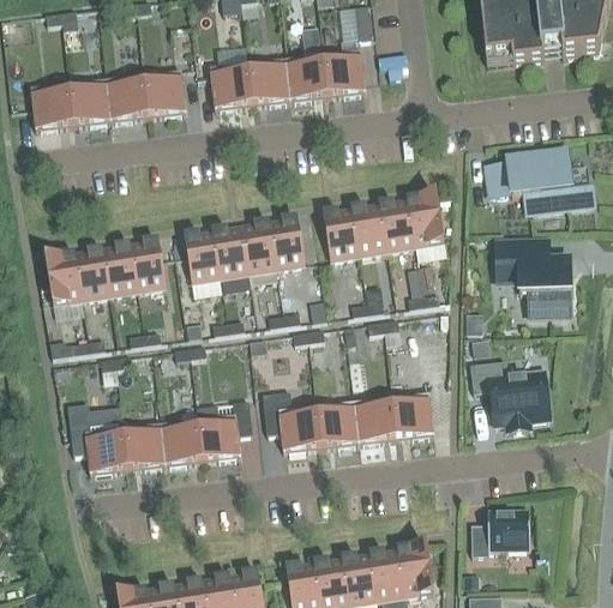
[(222,0),(223,14),(242,13),(242,5),(241,0),(222,0)]
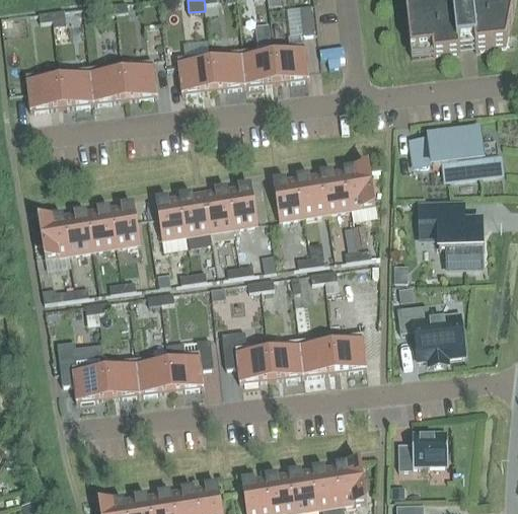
[(475,51),(475,50),(514,46),(514,45),(507,46),(516,0),(405,0),(411,49),(433,47),(433,54),(412,56),(412,57),(460,52),(459,44),(474,42),(475,51)]
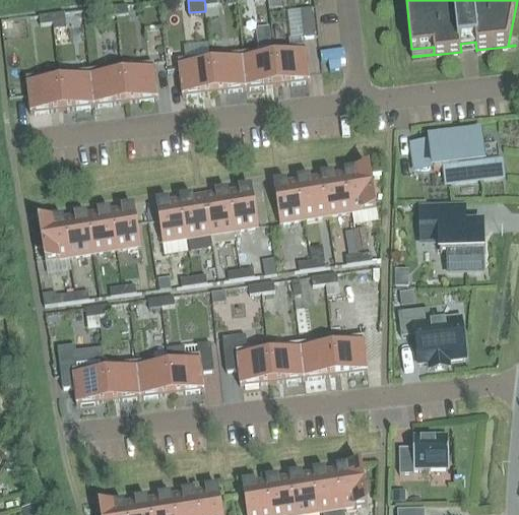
[(127,3),(115,4),(116,14),(129,12),(127,3)]
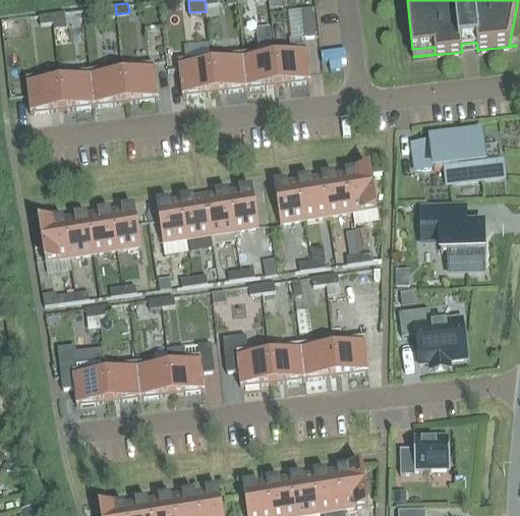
[(116,14),(115,4),(102,6),(103,15),(116,14)]
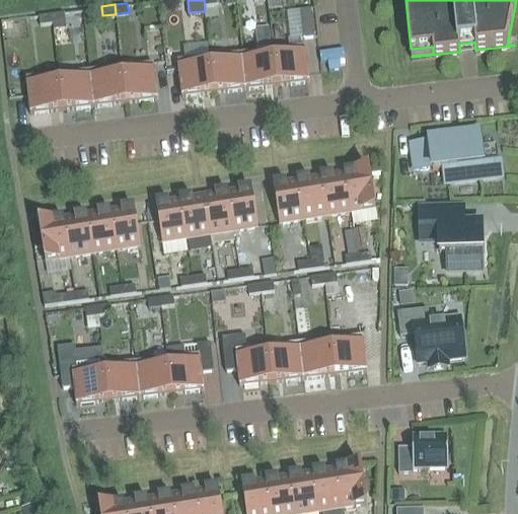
[(315,34),(312,6),(300,7),(303,35),(315,34)]
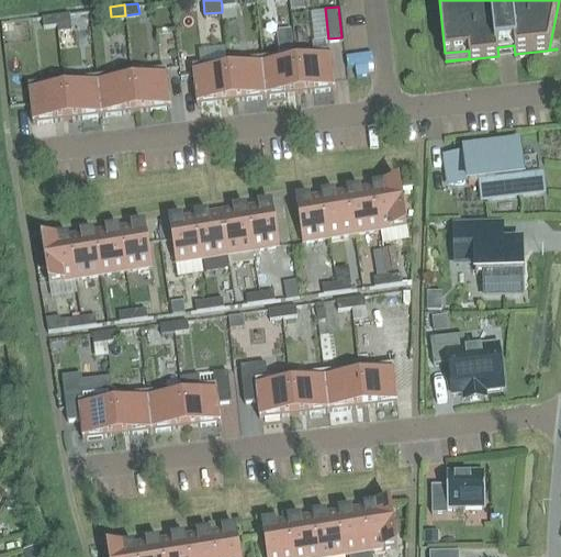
[(70,11),(56,13),(57,23),(71,22),(70,11)]
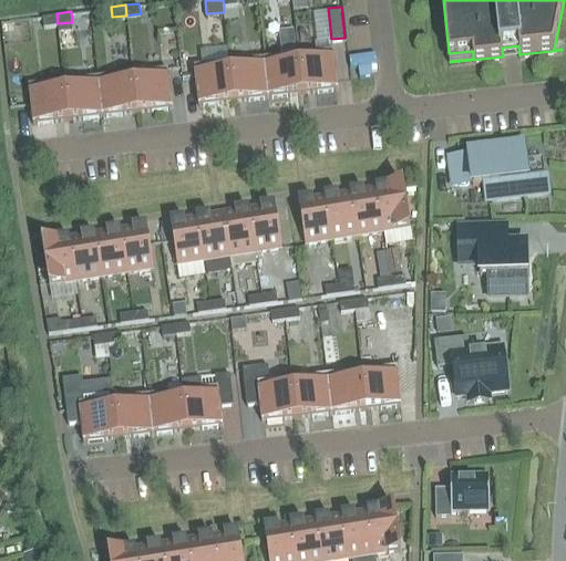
[(58,23),(57,13),(43,14),(44,24),(58,23)]
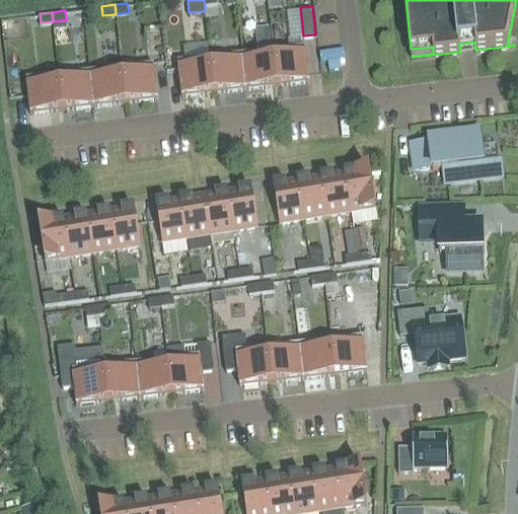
[(269,23),(257,25),(260,45),(272,44),(269,23)]
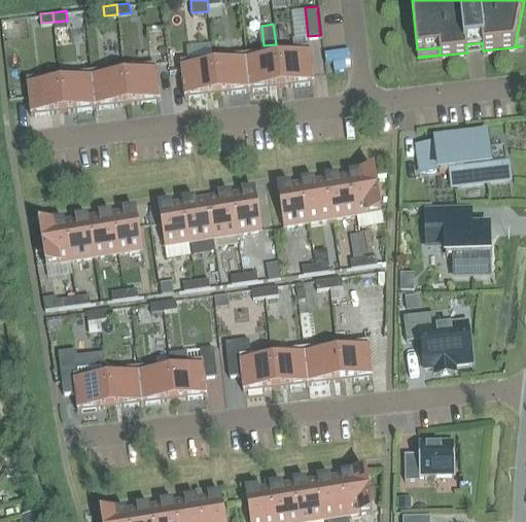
[(306,36),(293,37),(294,45),(307,44),(306,36)]
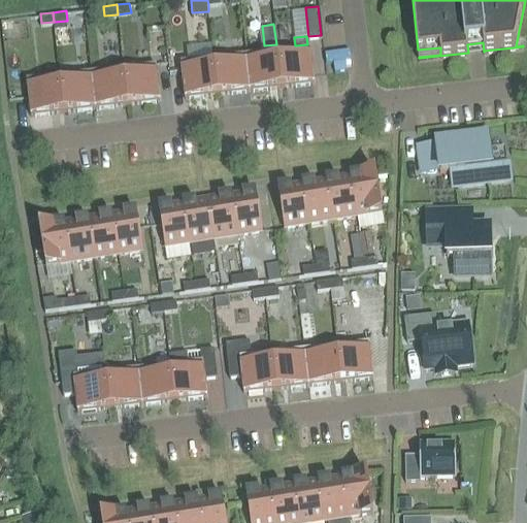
[(295,45),(277,47),(282,85),(315,80),(310,44),(307,44),(295,45)]
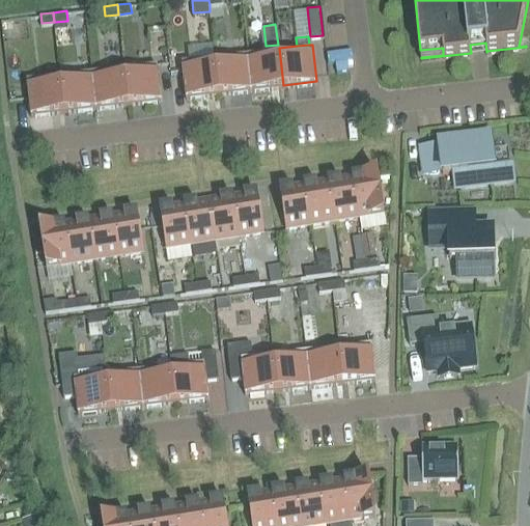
[(251,88),(283,85),(279,48),(247,52),(251,88)]
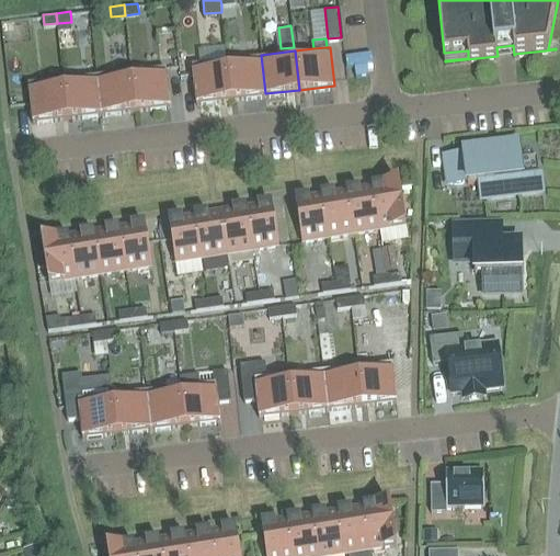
[(231,98),(265,93),(261,55),(227,58),(231,98)]
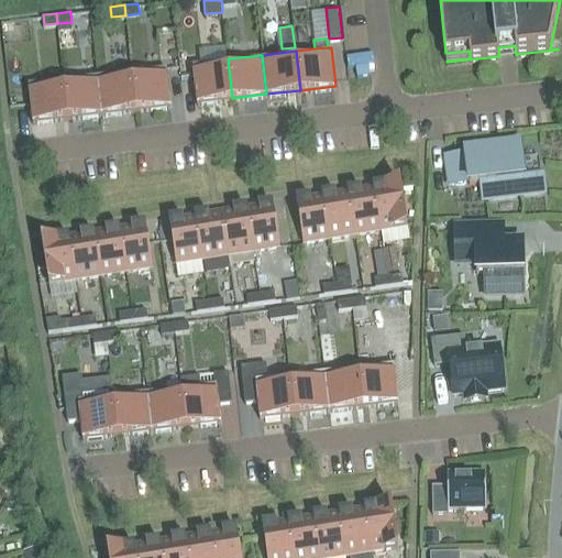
[(232,98),(228,58),(193,63),(197,101),(232,98)]
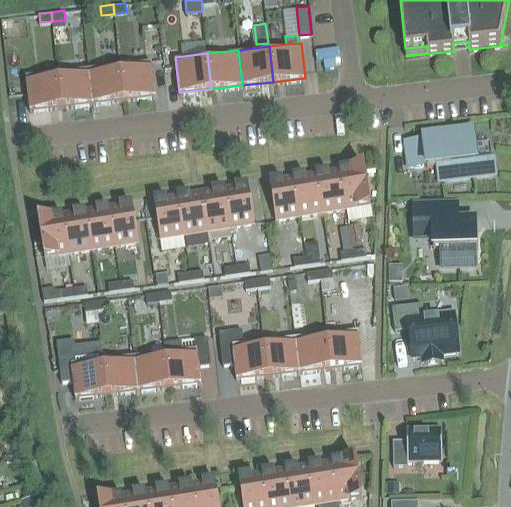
[(152,60),(120,63),(124,99),(156,95),(152,60)]
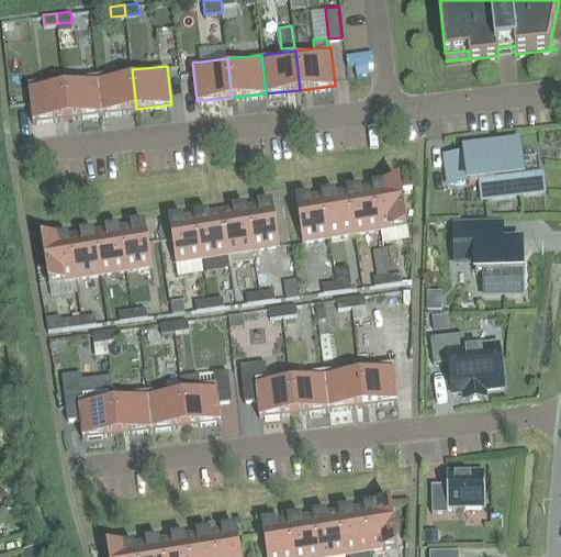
[(102,112),(136,109),(132,69),(98,74),(102,112)]
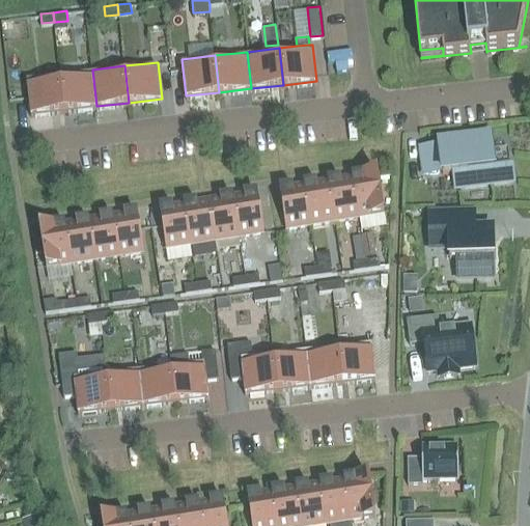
[(64,110),(96,106),(92,70),(60,73),(64,110)]
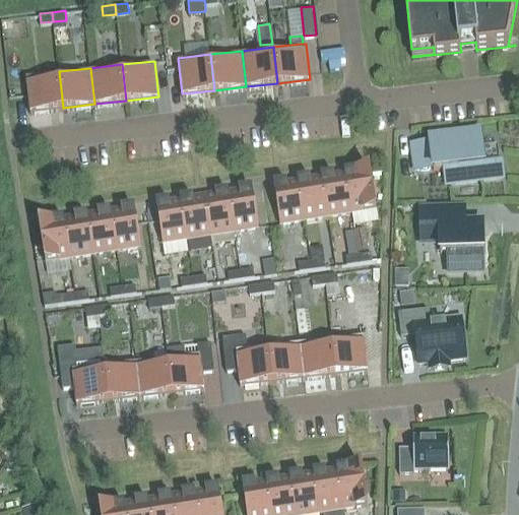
[(63,108),(59,71),(26,75),(30,111),(63,108)]
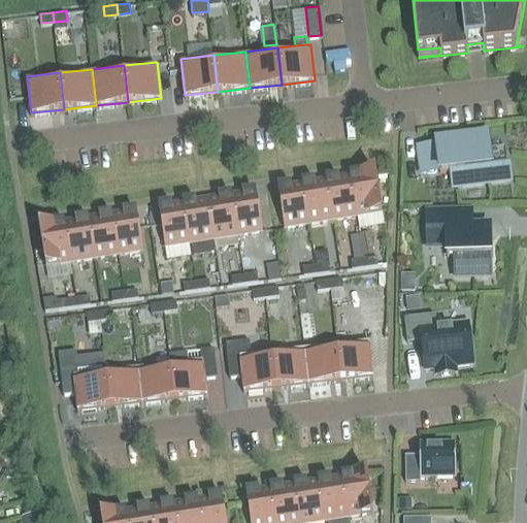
[(488,133),(420,141),(423,172),(437,170),(437,173),(450,172),(451,182),(509,175),(505,145),(489,148),(488,133)]
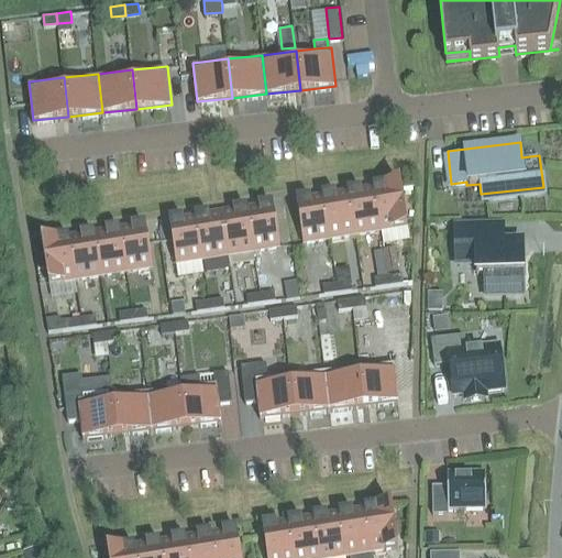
[(374,184),(381,228),(407,223),(400,179),(374,184)]
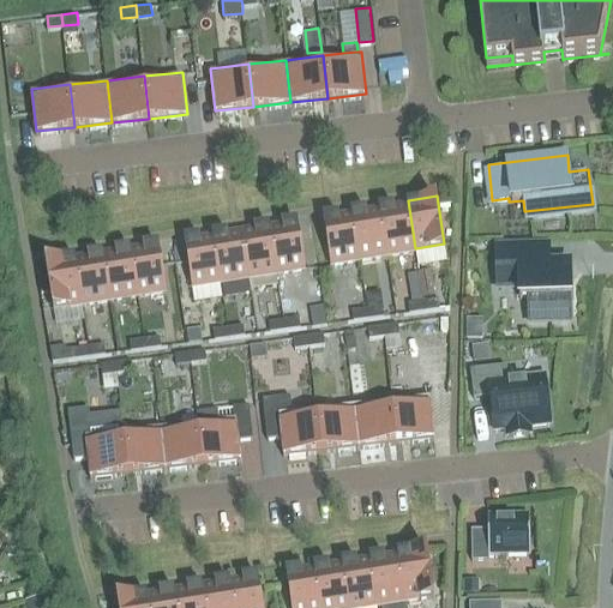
[(408,200),(380,205),(388,253),(415,248),(408,200)]
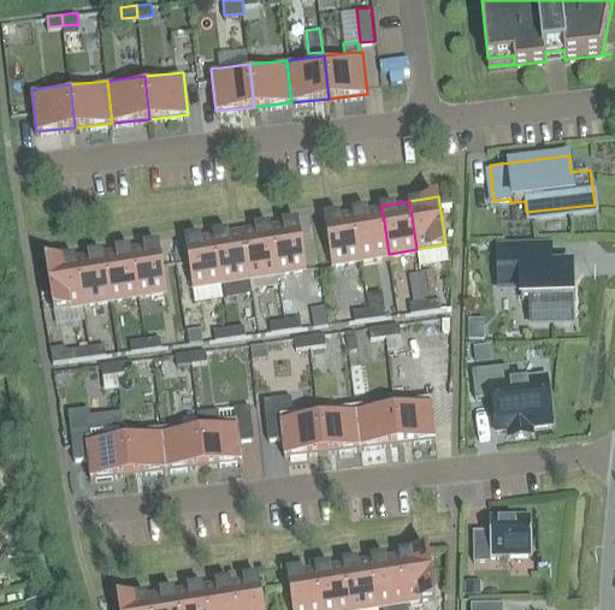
[(382,206),(353,211),(361,258),(389,254),(382,206)]
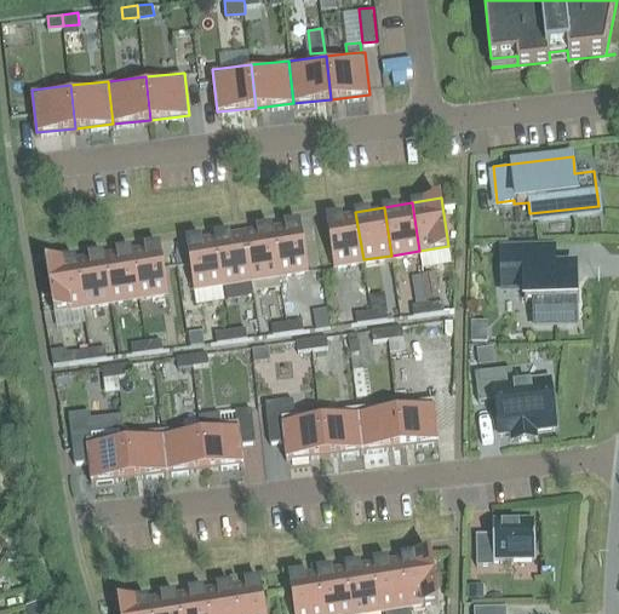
[(334,264),(364,259),(355,212),(327,216),(334,264)]
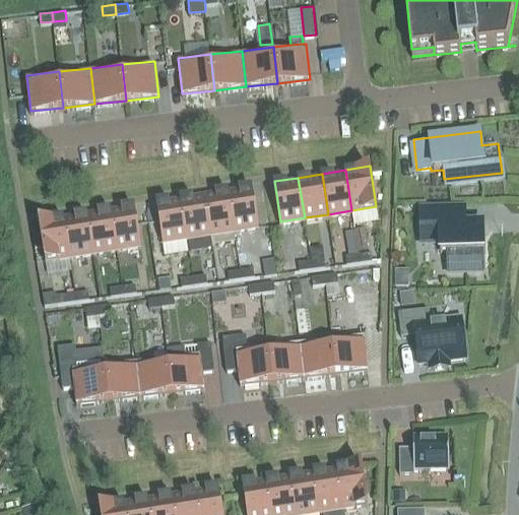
[(228,189),(235,230),(258,226),(252,185),(228,189)]
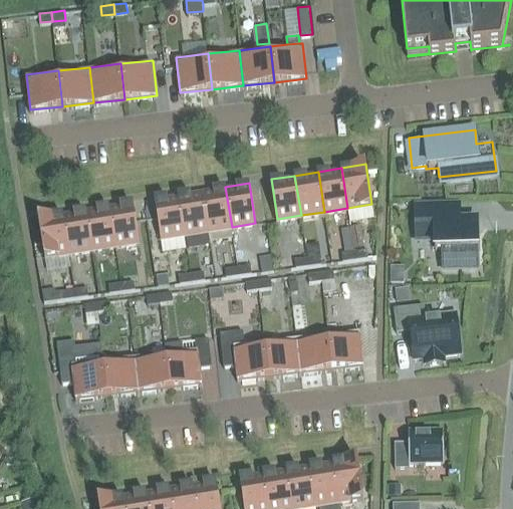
[(225,187),(202,191),(208,230),(232,227),(225,187)]
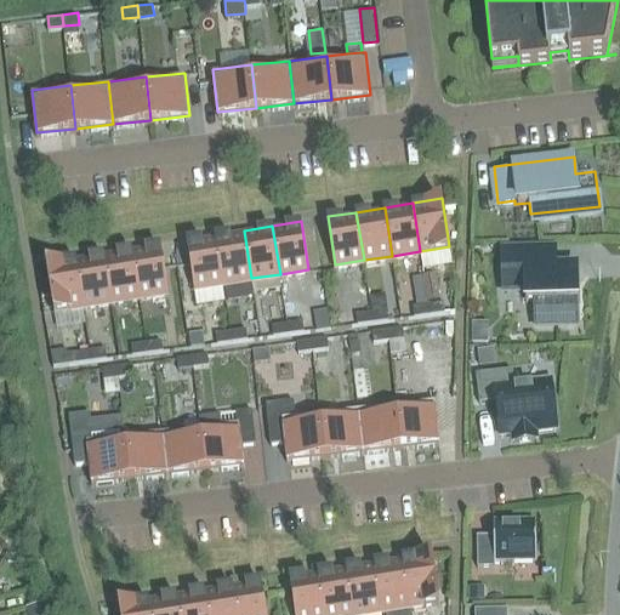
[(244,231),(216,234),(223,283),(251,278),(244,231)]
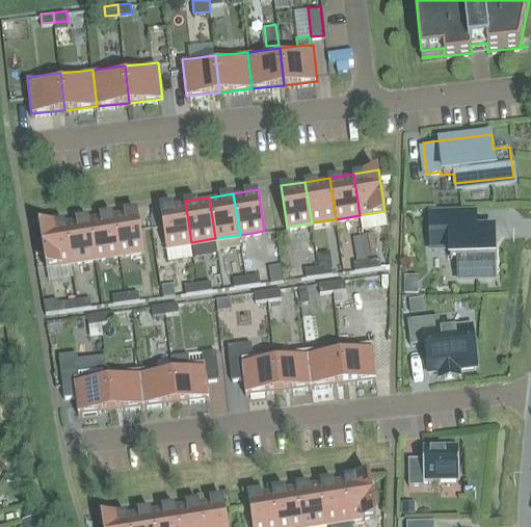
[(166,246),(191,242),(185,201),(160,205),(166,246)]
